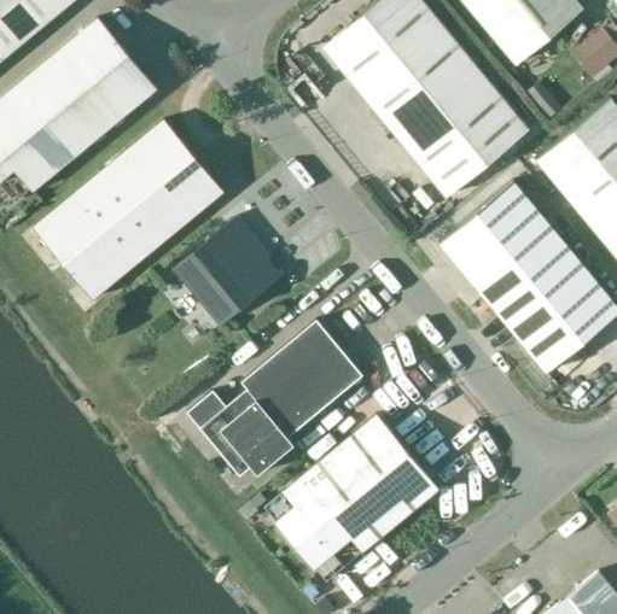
[(0,0),(0,62),(75,0),(0,0)]
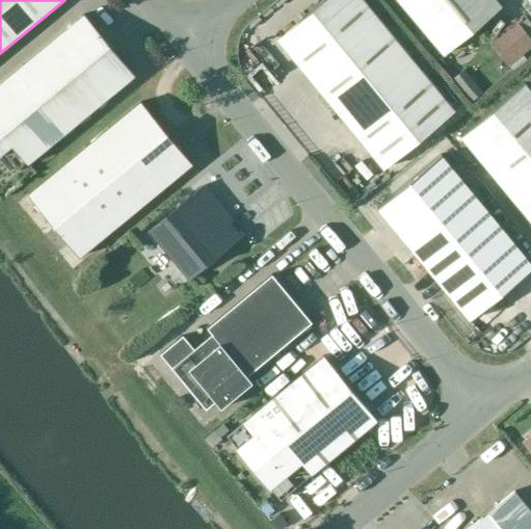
[(329,0),(279,42),(370,153),(385,170),(455,112),(363,0),(329,0)]
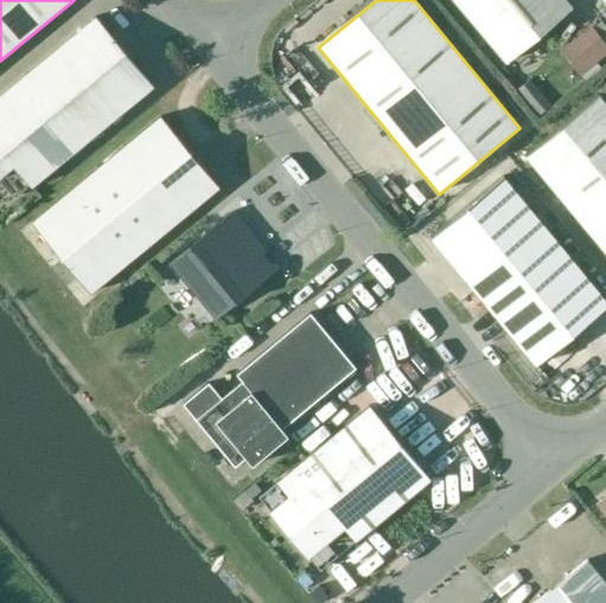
[(573,10),(565,0),(453,0),(508,64),(573,10)]
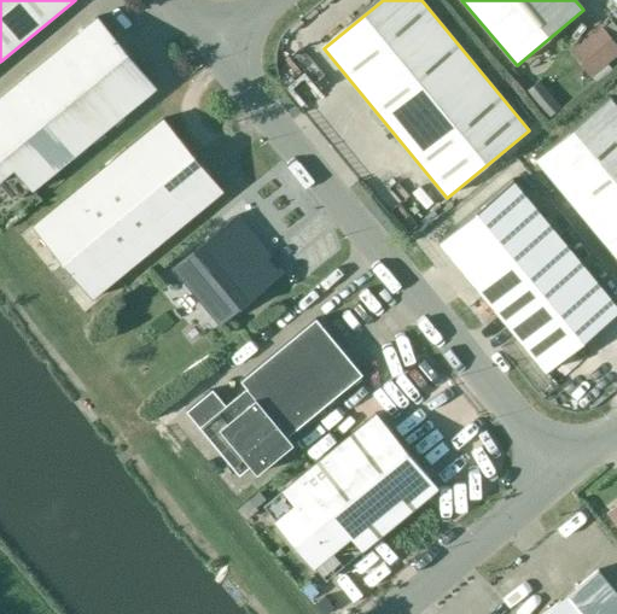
[(33,189),(34,192),(157,89),(99,19),(0,100),(0,183),(16,204),(33,189)]
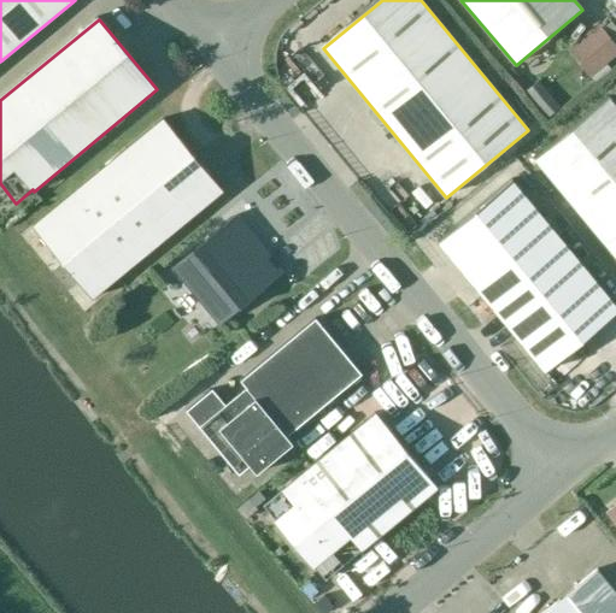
[(599,27),(569,53),(593,81),(615,60),(615,27),(612,23),(603,31),(599,27)]
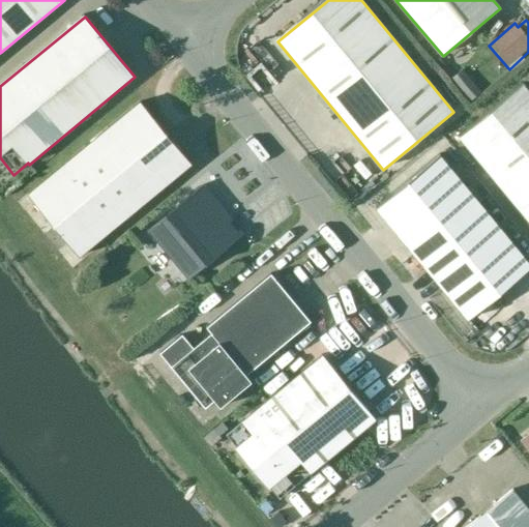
[(452,82),(471,104),(481,94),(462,72),(452,82)]
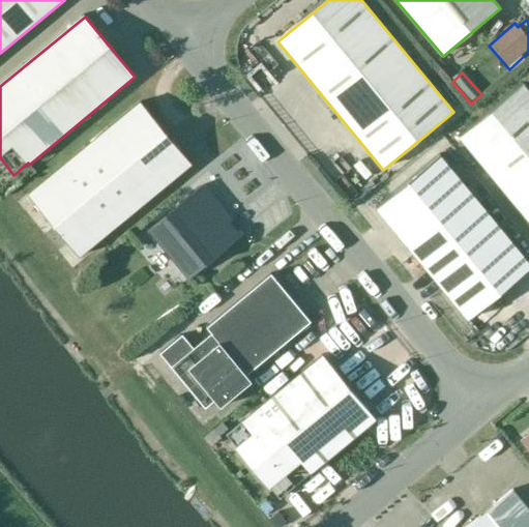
[(528,91),(524,85),(461,138),(528,220),(528,91)]
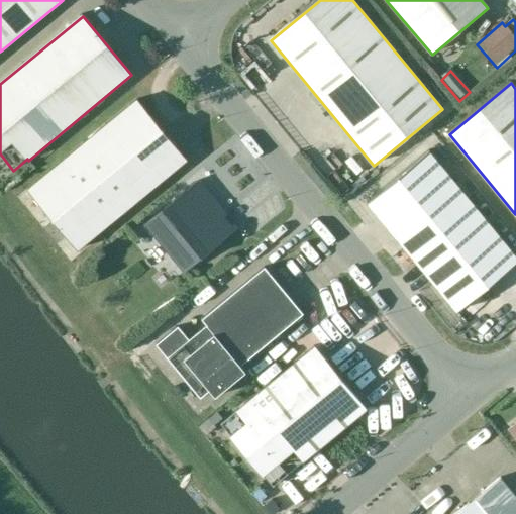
[(272,117),(295,98),(289,89),(265,108),(272,117)]
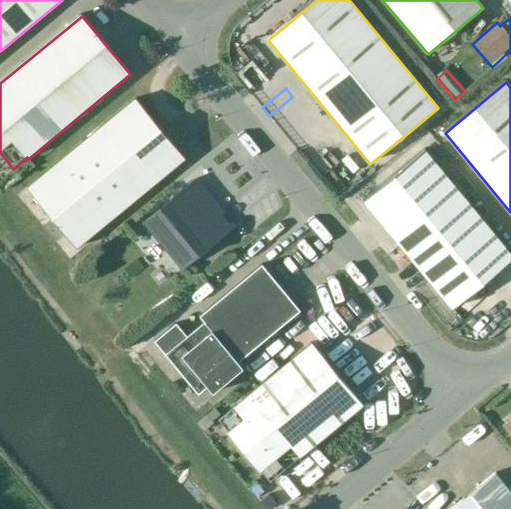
[(137,100),(28,190),(77,249),(186,159),(137,100)]
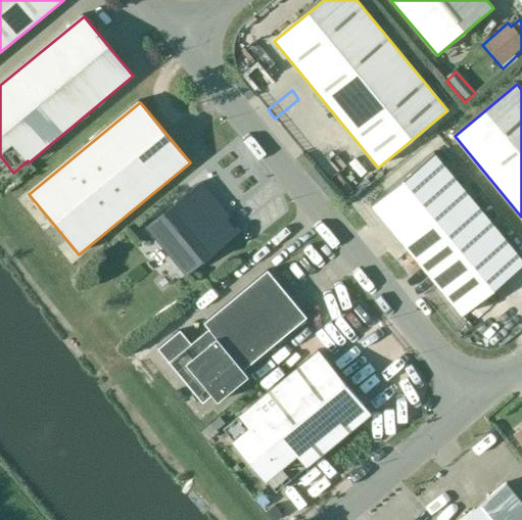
[(435,153),(373,205),(412,252),(464,316),(521,267),(521,258),(474,201),(435,153)]
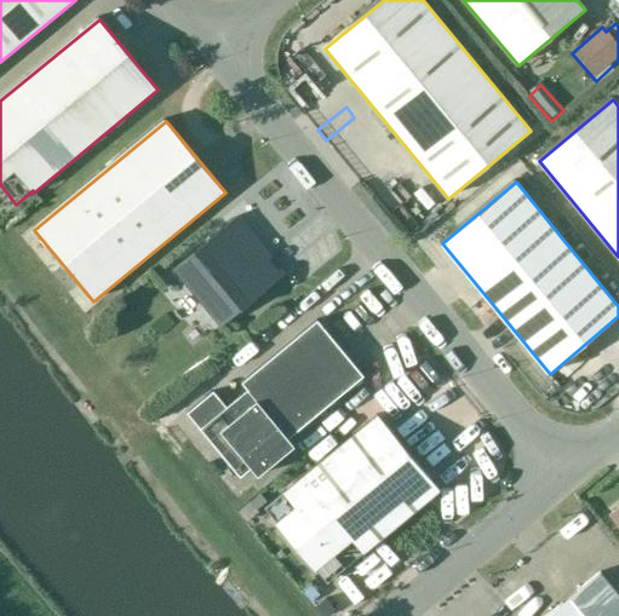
[(225,327),(284,278),(236,220),(177,269),(225,327)]
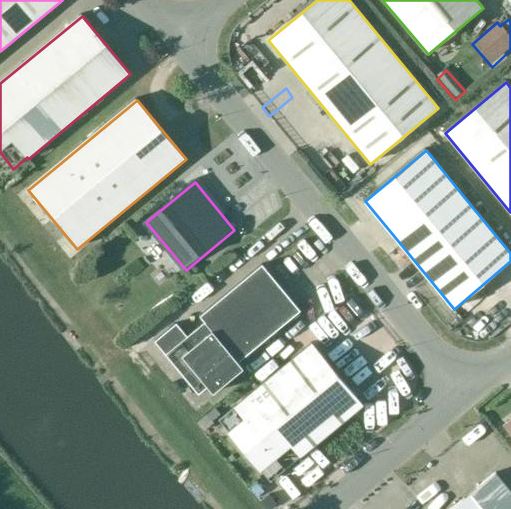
[(180,373),(282,289),(263,265),(200,317),(205,323),(187,338),(177,325),(155,343),(180,373)]
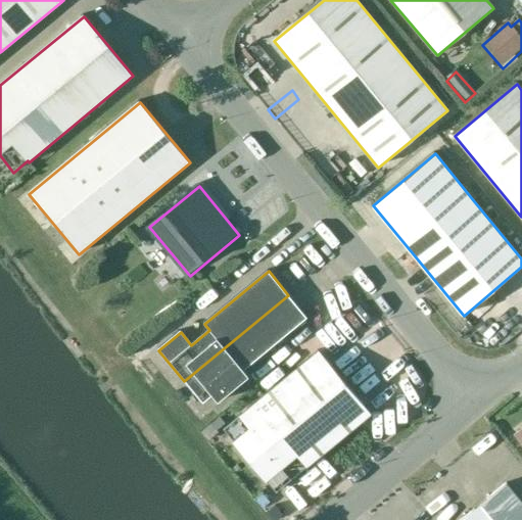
[(354,291),(368,304),(375,297),(362,283),(354,291)]
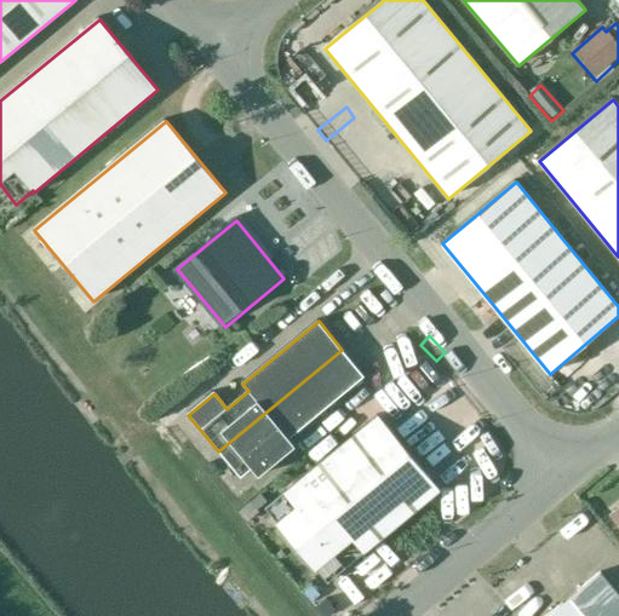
[(296,447),(290,439),(365,378),(342,350),(218,452),(241,479),(252,470),(259,477),(296,447)]
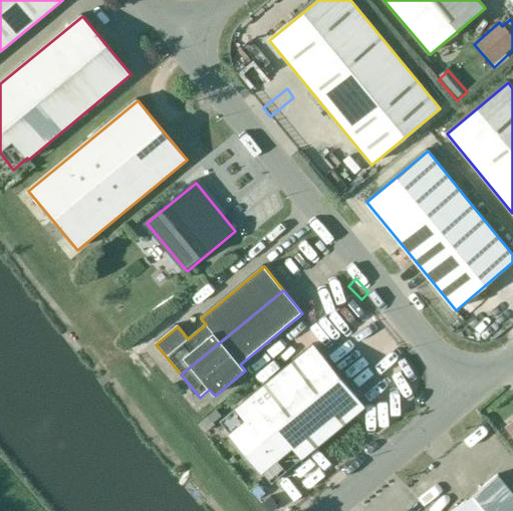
[(370,298),(363,304),(377,321),(385,314),(370,298)]
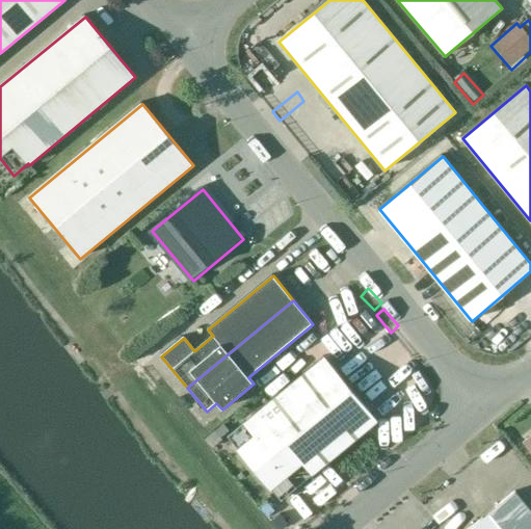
[(229,438),(281,501),(377,421),(325,358),(229,438)]
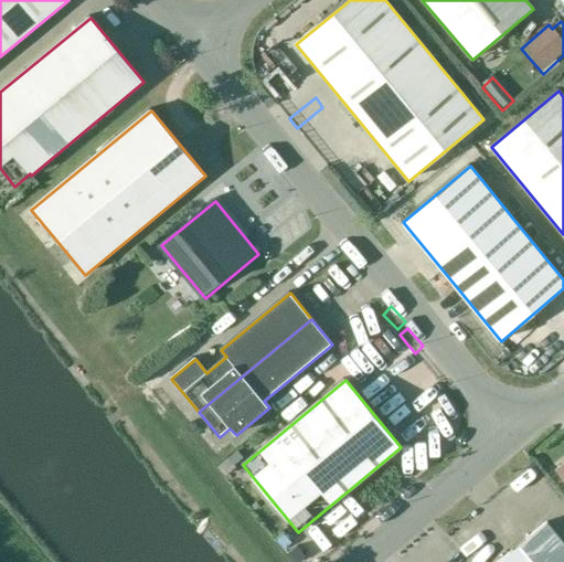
[(438,415),(448,409),(437,393),(427,400),(438,415)]
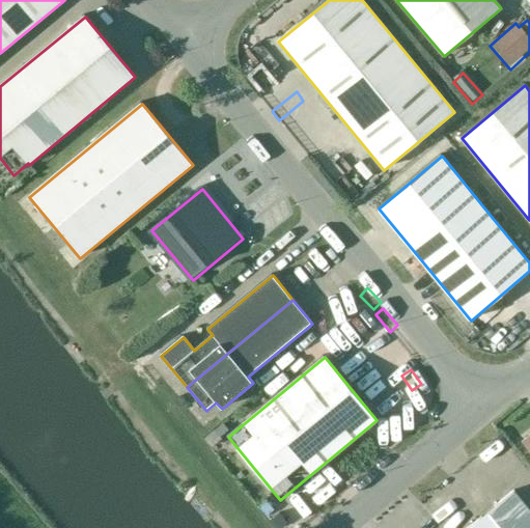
[(401,384),(392,388),(402,414),(411,410),(401,384)]
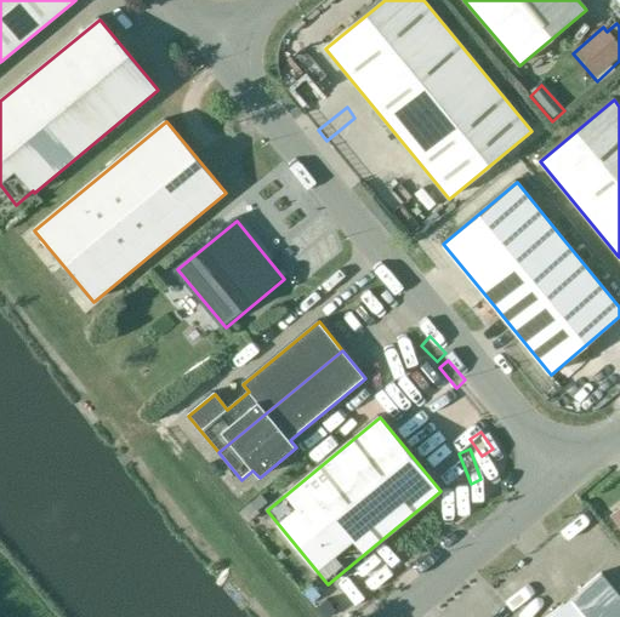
[(450,504),(462,508),(468,490),(456,486),(450,504)]
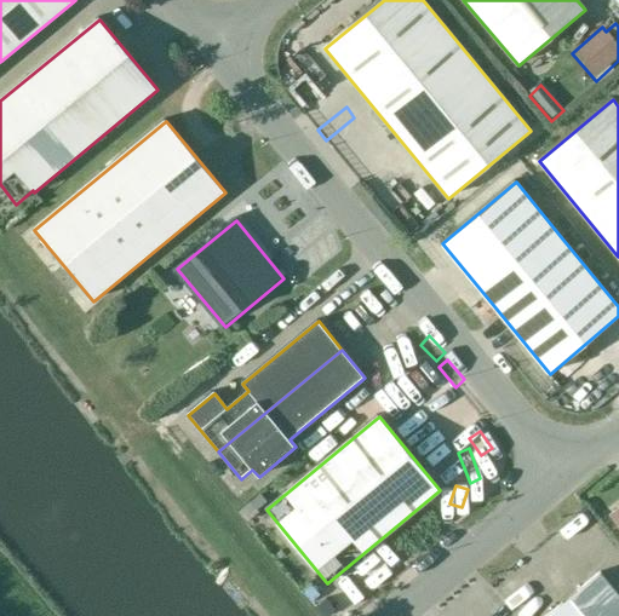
[(466,507),(476,513),(489,494),(480,488),(466,507)]
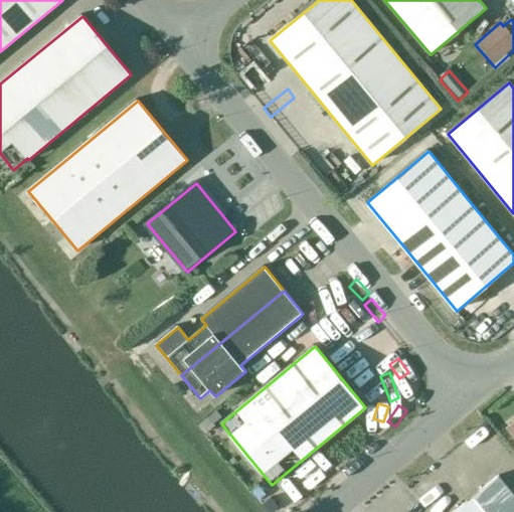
[(208,420),(199,429),(206,436),(215,428),(208,420)]
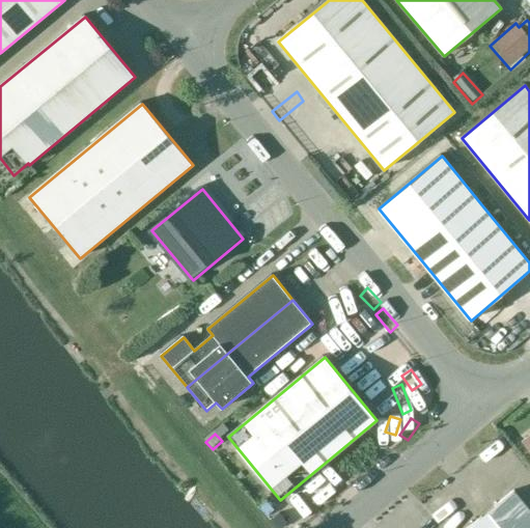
[(373,440),(374,451),(395,449),(394,439),(373,440)]
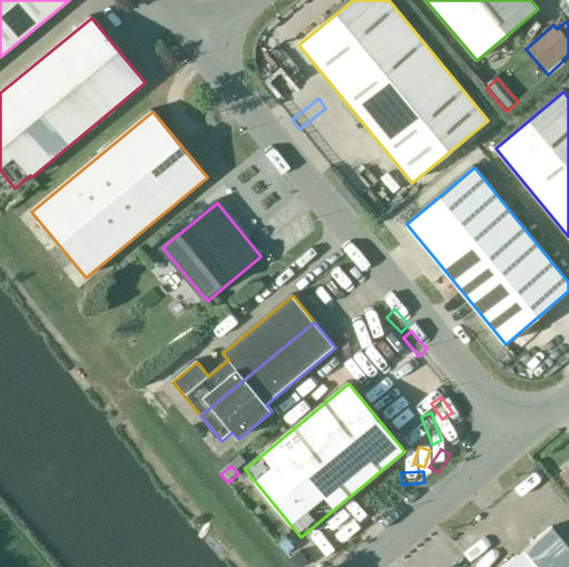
[(317,558),(339,545),(327,527),(315,535),(316,538),(308,544),(317,558)]
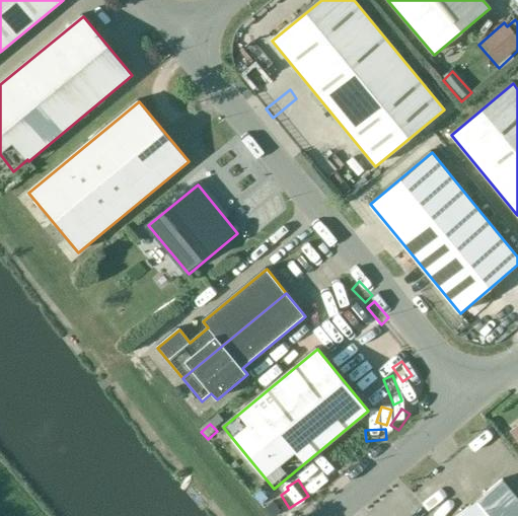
[(517,499),(503,481),(460,515),(517,515),(517,499)]
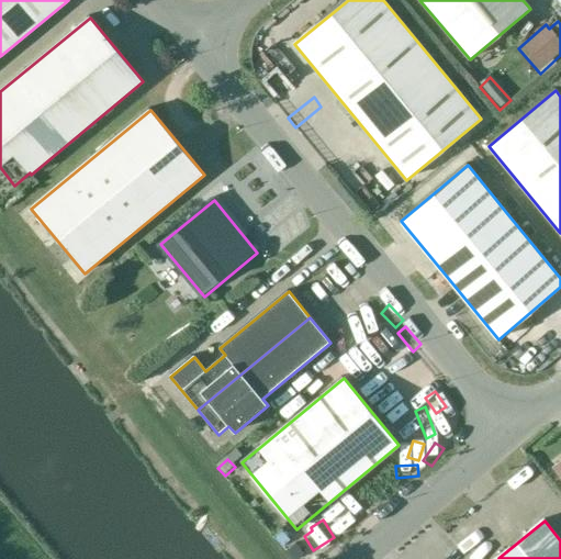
[(487,558),(492,555),(477,536),(458,551),(463,558),(487,558)]
